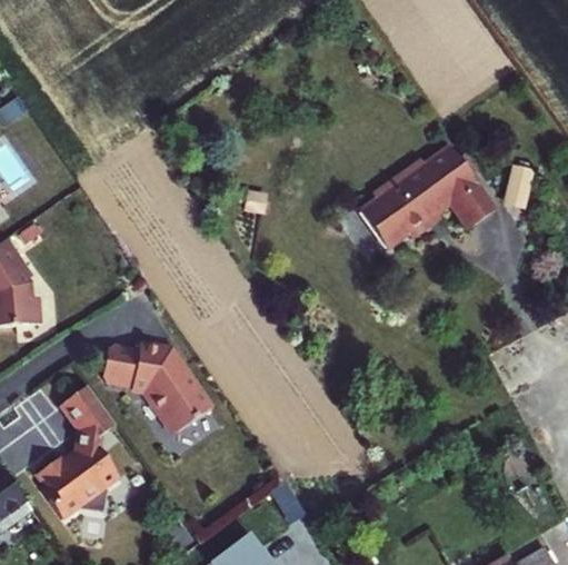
[(376,197),(360,209),(387,247),(408,233),(411,237),(430,222),(427,218),(438,210),(450,201),(468,227),(496,207),(471,174),(476,170),(464,152),(458,156),(450,144),(425,162),(421,158),(374,192),(376,197)]
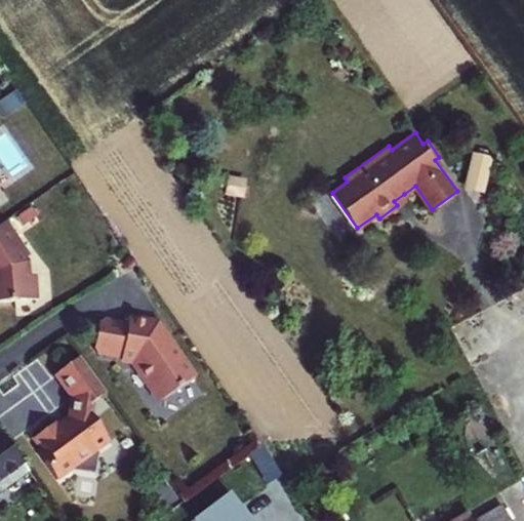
[(475,151),(467,182),(483,186),(491,155),(475,151)]
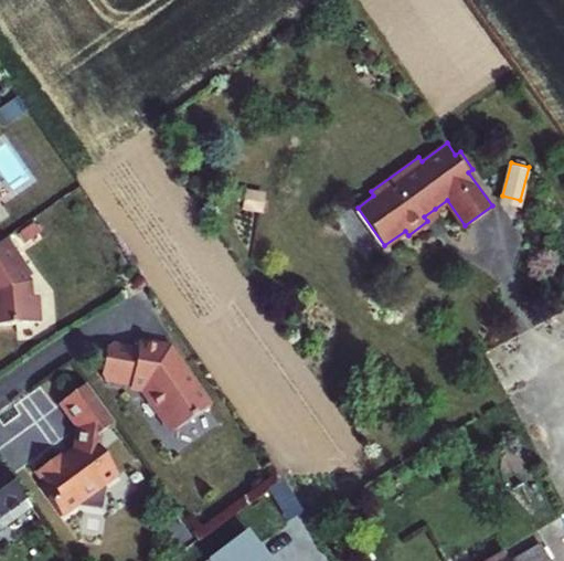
[(435,209),(424,217),(427,221),(437,213),(435,209)]
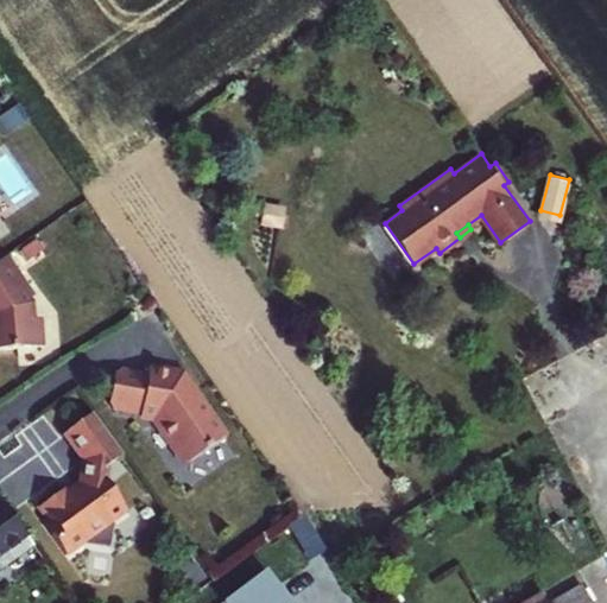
[(19,270),(7,253),(0,256),(0,346),(43,343),(40,315),(35,316),(33,299),(30,296),(31,287),(24,278),(18,278),(19,270)]
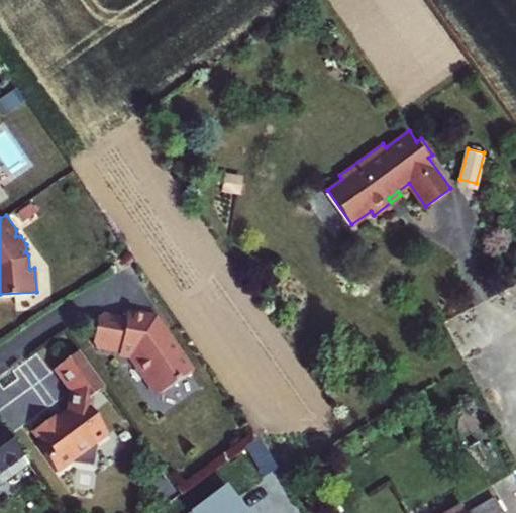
[(97,345),(133,352),(161,392),(192,371),(178,350),(181,347),(171,333),(167,335),(156,318),(127,313),(127,317),(103,312),(98,316),(94,341),(97,345)]
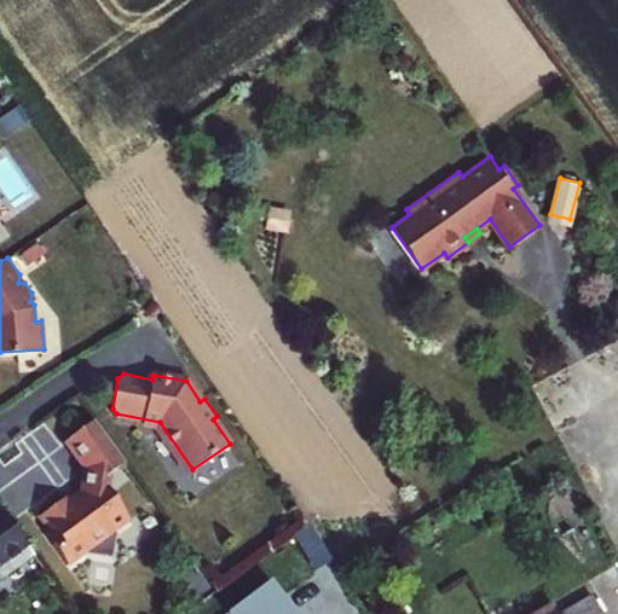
[(127,461),(96,418),(67,440),(86,467),(82,494),(70,503),(67,496),(42,514),(53,527),(46,532),(69,562),(87,550),(113,554),(116,528),(131,517),(110,487),(113,471),(127,461)]
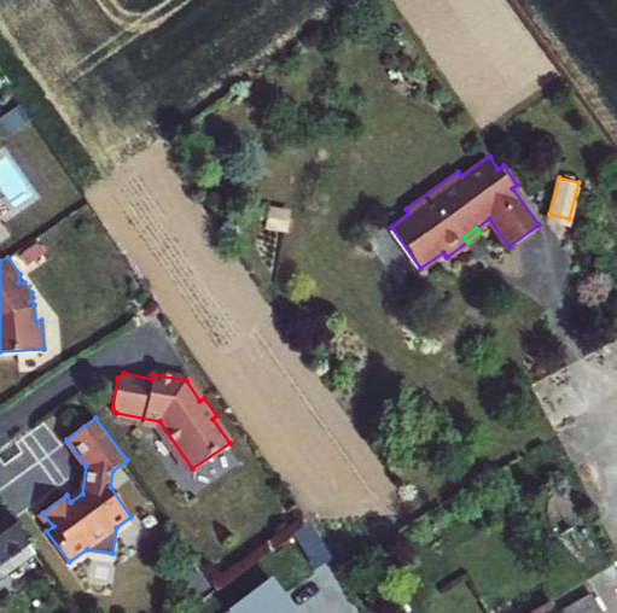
[(19,554),(31,546),(0,501),(0,574),(0,576),(23,559),(19,554)]
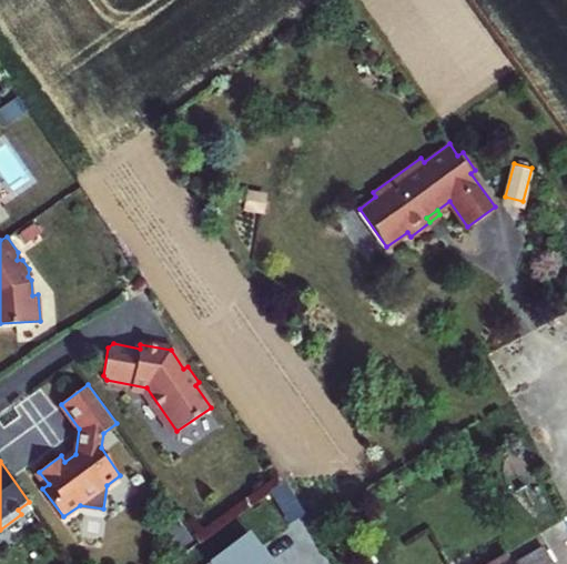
[(29,502),(18,510),(21,514),(32,506),(29,502)]
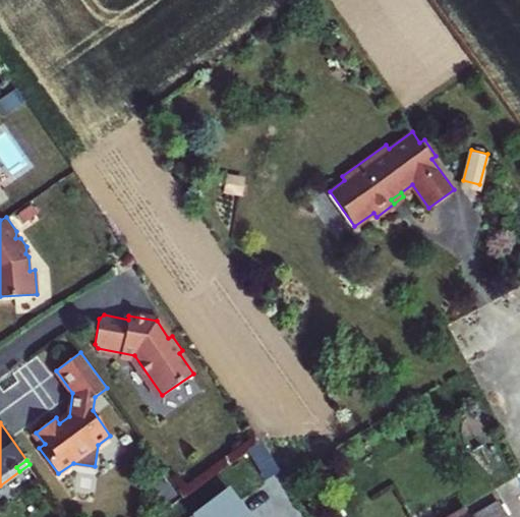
[(254,516),(253,515),(250,516),(238,501),(228,486),(192,513),(194,516),(254,516)]
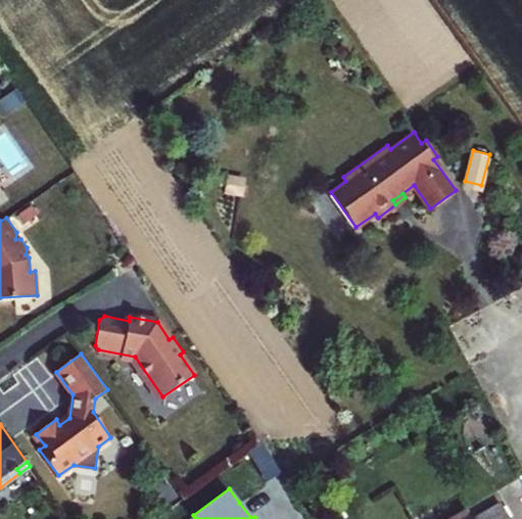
[(239,503),(251,518),(254,517),(242,501),(239,503)]
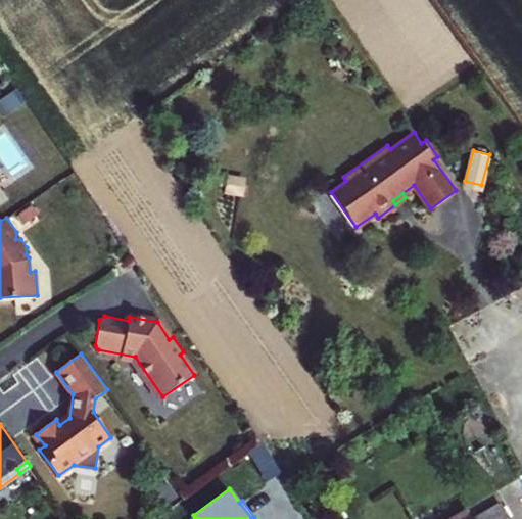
[(469,512),(456,518),(511,518),(501,501),(473,517),(469,512)]
